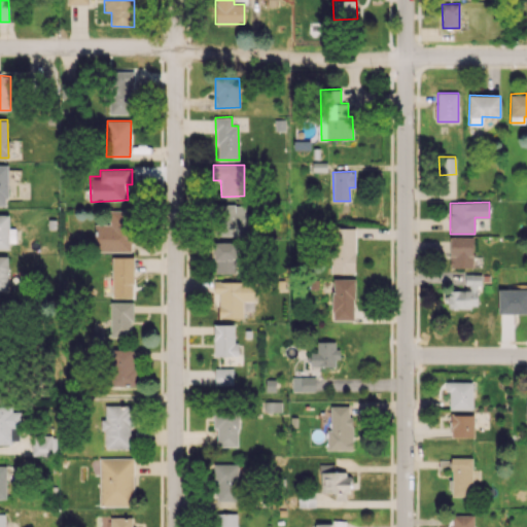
[(248,236),(248,205),(217,205),(216,235),(248,236)]
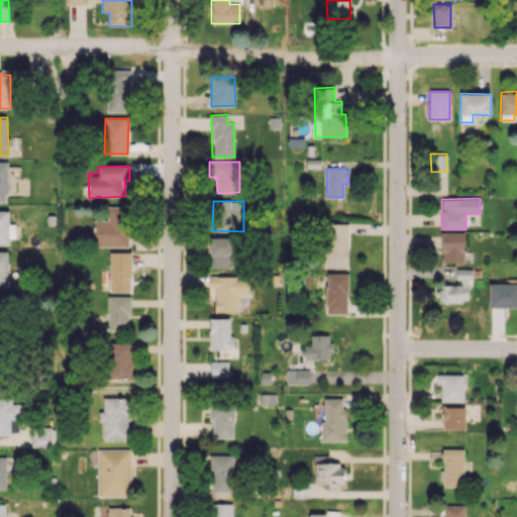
[(93,220),(92,245),(127,246),(128,207),(108,206),(107,220),(93,220)]
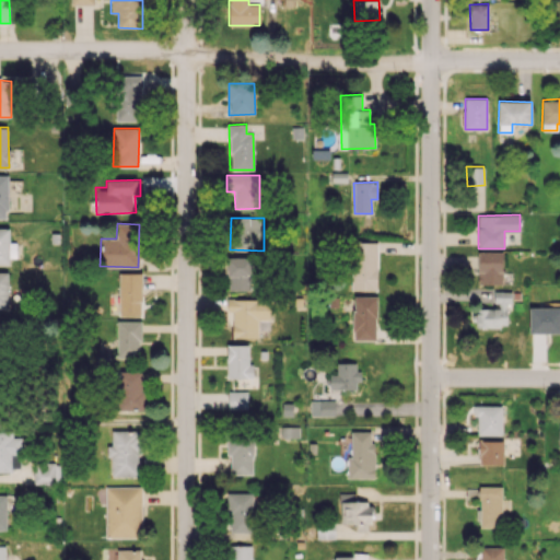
[(0,264),(9,265),(9,258),(16,258),(16,243),(9,243),(9,229),(0,228),(0,264)]
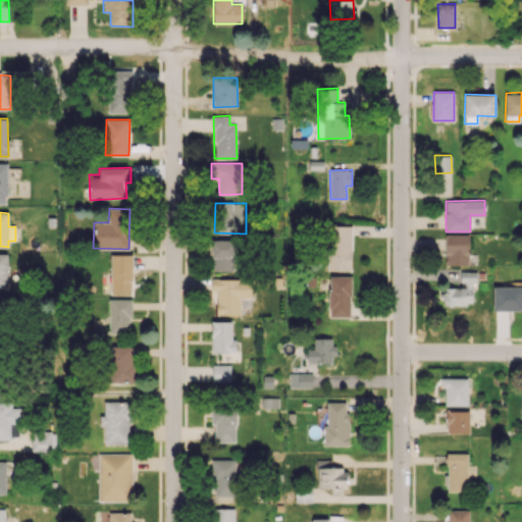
[(352,226),(328,225),(328,270),(351,270),(352,226)]
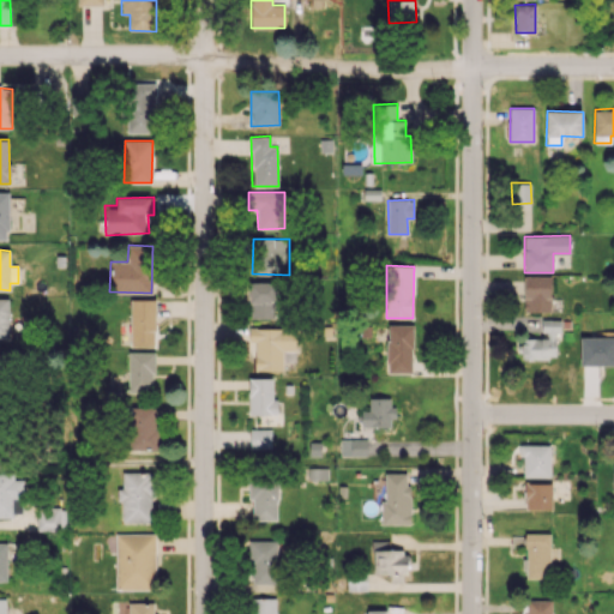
[(552,276),(524,276),(524,312),(551,312),(552,276)]
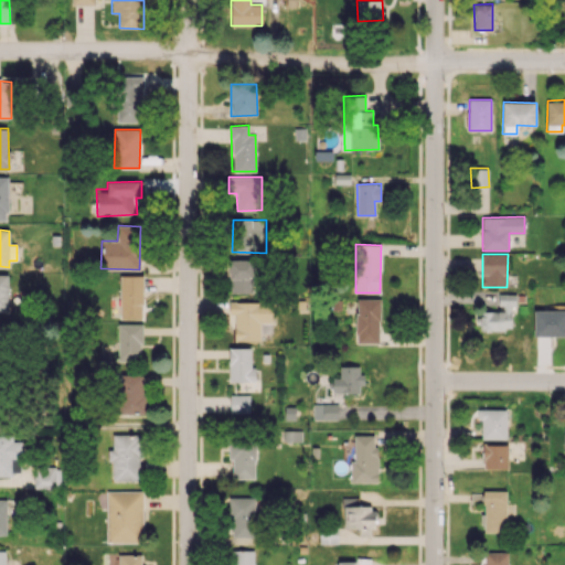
[(230,292),(255,292),(254,259),(230,259),(230,292)]
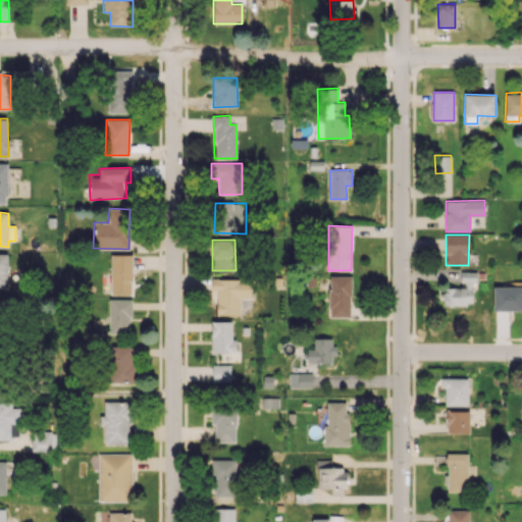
[(8,254),(0,253),(0,288),(7,289),(8,254)]
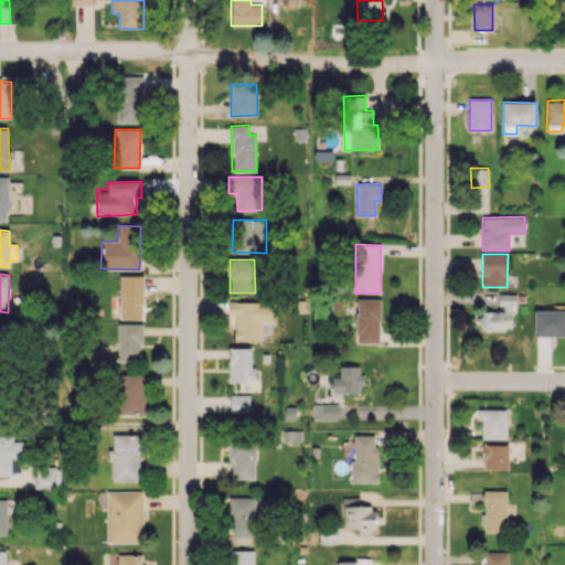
[(142,275),(119,276),(120,319),(144,318),(142,275)]
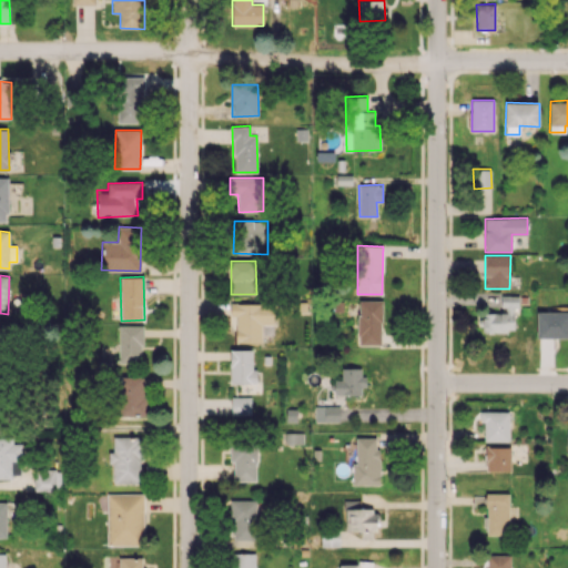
[(483,332),(514,332),(514,307),(518,307),(519,295),(503,295),(503,313),(483,313),(483,332)]
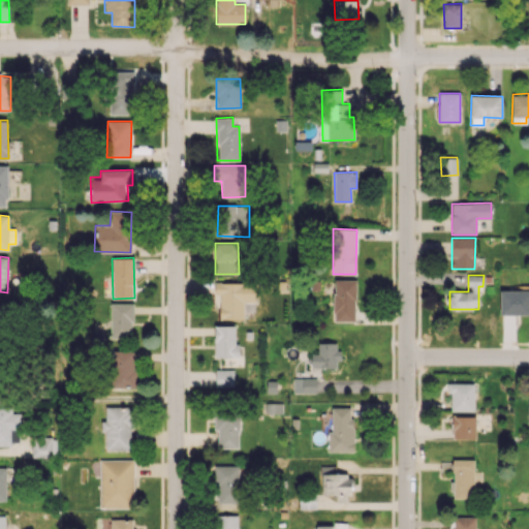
[(355,321),(355,279),(334,279),(334,320),(355,321)]
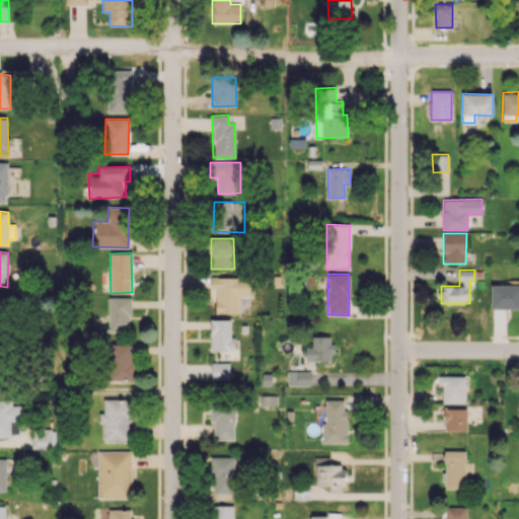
[(215,313),(239,313),(239,297),(250,297),(250,278),(211,277),(210,289),(216,289),(215,313)]
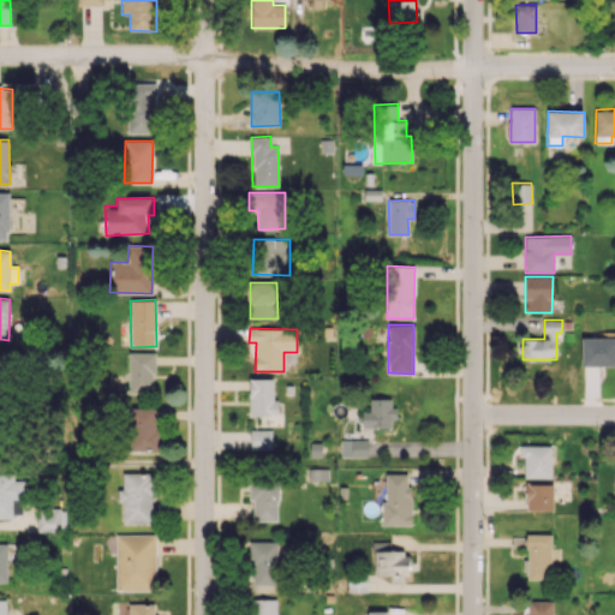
[(614,338),(581,338),(581,365),(614,365),(614,338)]
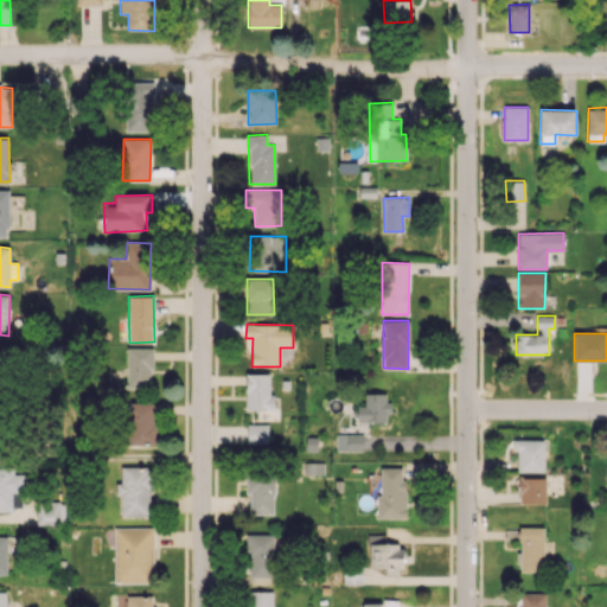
[(127,388),(152,388),(153,349),(127,347),(127,388)]
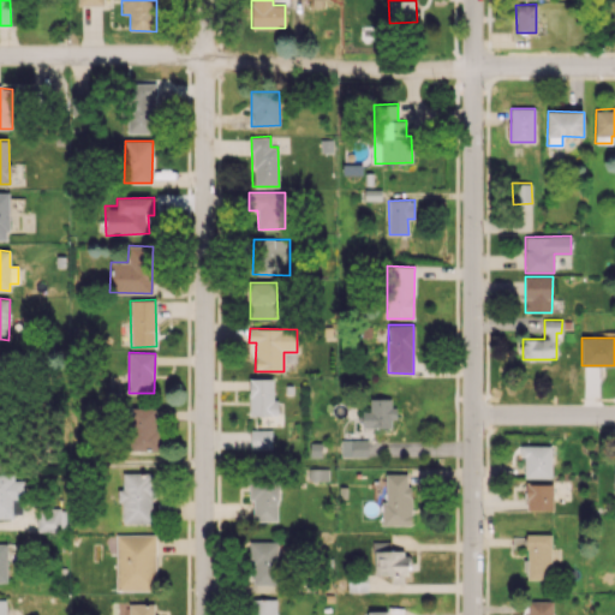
[(250,415),(279,415),(278,401),(274,401),(274,378),(249,378),(250,415)]
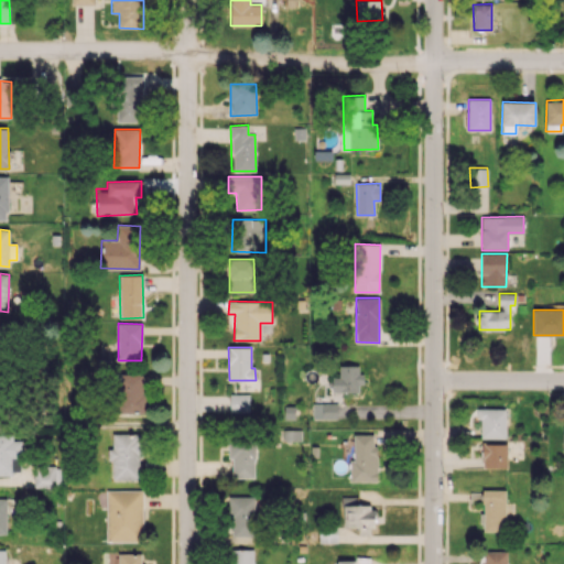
[(360,365),(339,365),(339,377),(332,377),(332,391),(361,391),(360,365)]
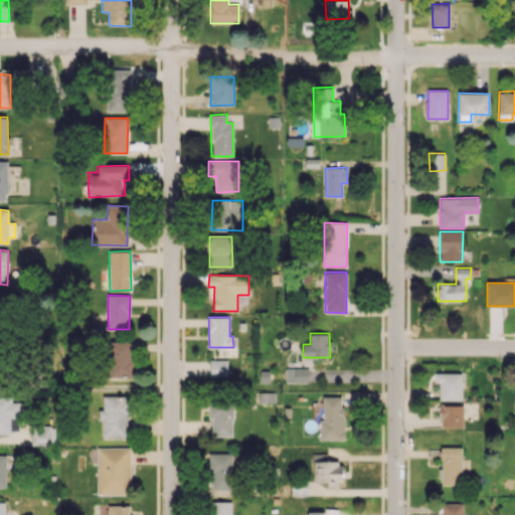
[(131,377),(132,341),(109,341),(108,377),(131,377)]
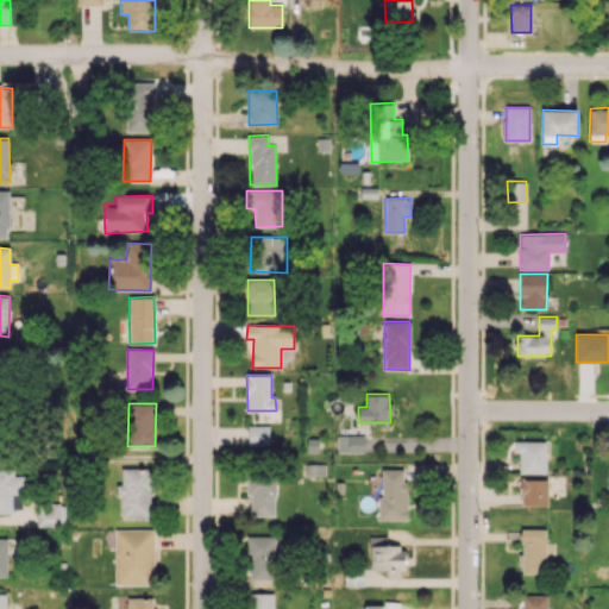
[(269,426),(249,426),(249,445),(269,444),(269,426)]
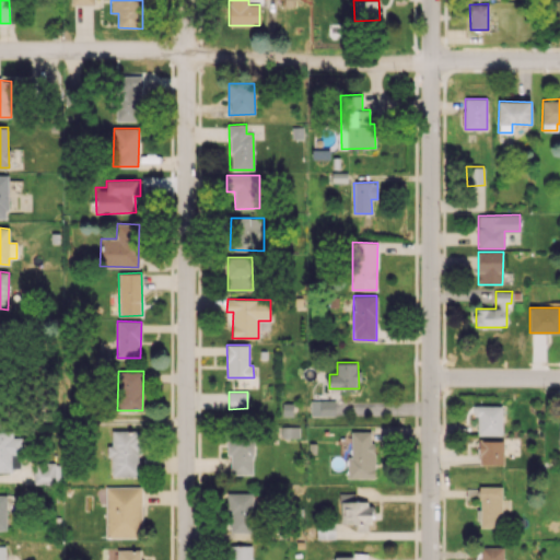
[(311,416),(335,416),(335,400),(311,400),(311,416)]
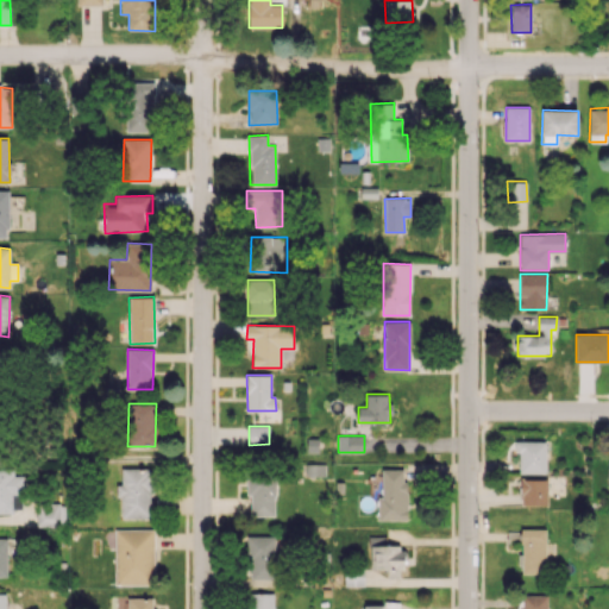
[(546,473),(546,441),(515,441),(515,452),(520,452),(520,473),(546,473)]
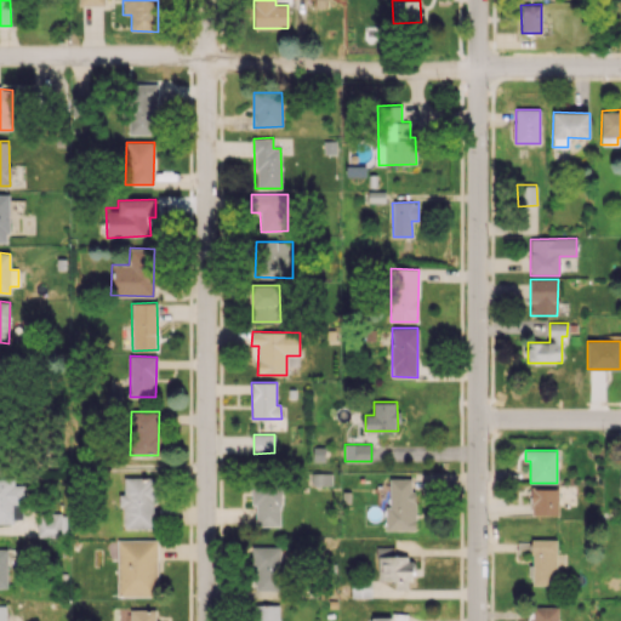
[(0,477),(0,522),(23,523),(24,485),(13,485),(13,477),(0,477)]
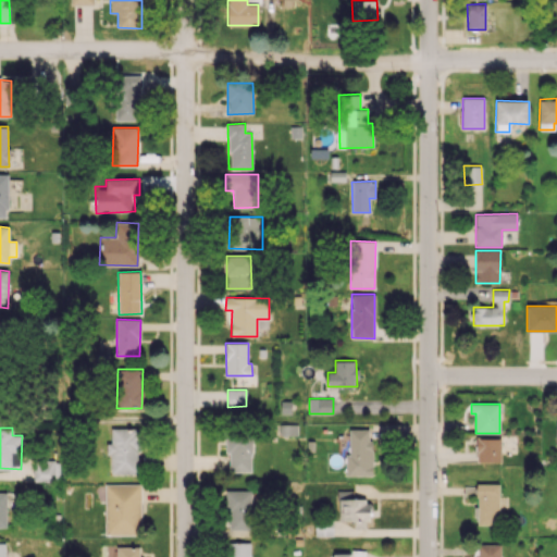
[(139,473),(138,429),(111,429),(111,443),(107,443),(107,454),(111,454),(111,474),(139,473)]
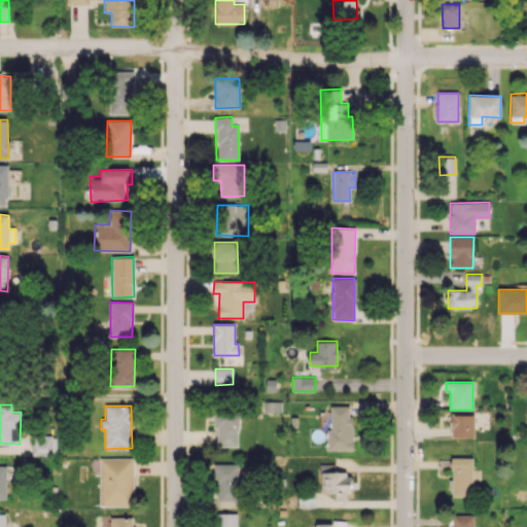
[(326,450),(352,450),(351,406),(330,407),(330,430),(326,430),(326,450)]
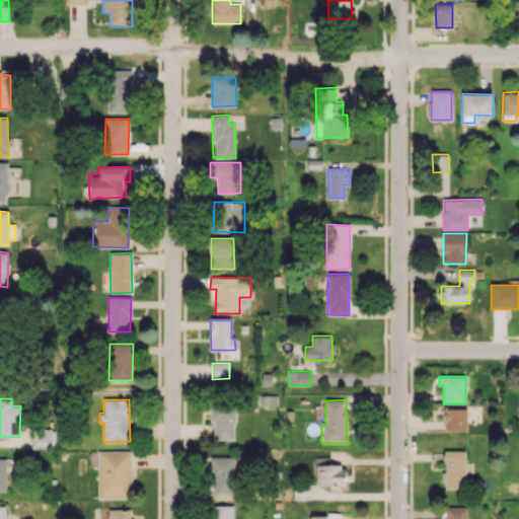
[(214,439),(234,440),(234,404),(210,404),(210,423),(214,423),(214,439)]
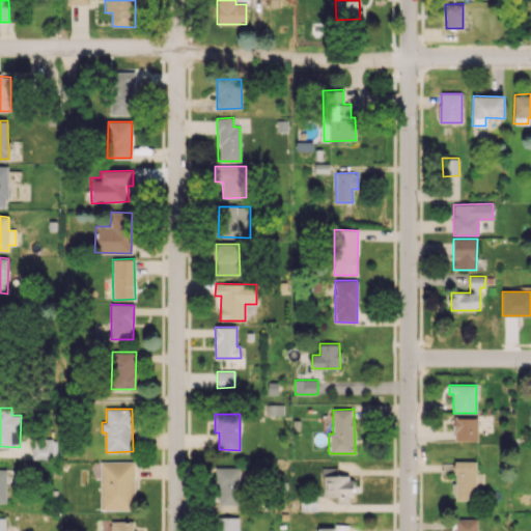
[(477,440),(477,417),(453,417),(454,440),(477,440)]
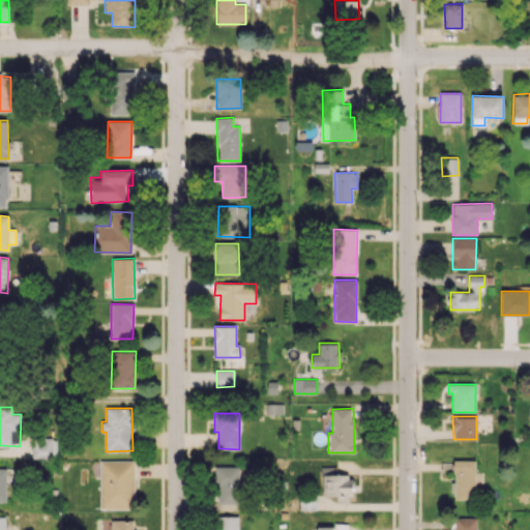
[(31,458),(56,459),(57,439),(32,438),(31,458)]
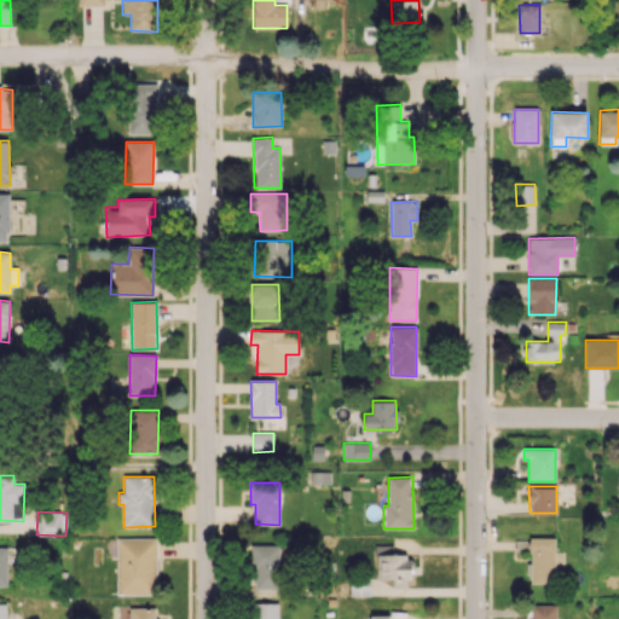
[(554,537),(530,538),(530,563),(528,565),(528,584),(555,583),(554,537)]
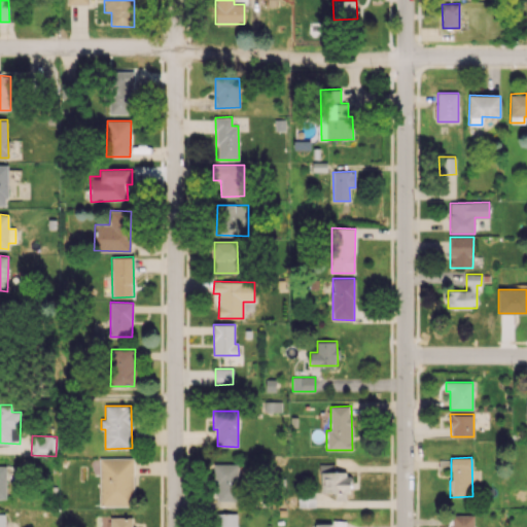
[(100,506),(134,505),(133,458),(99,458),(100,506)]
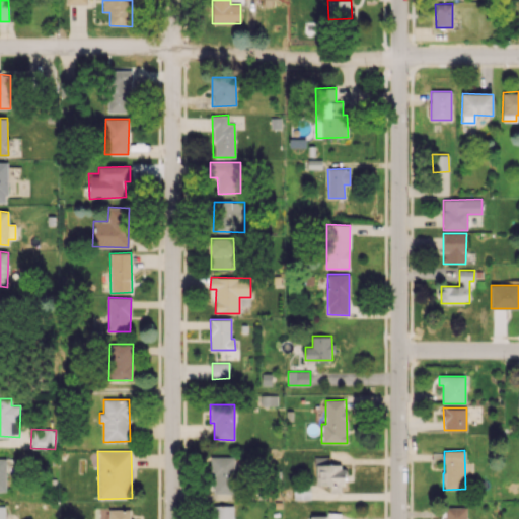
[(211,456),(212,494),(234,494),(233,456),(211,456)]
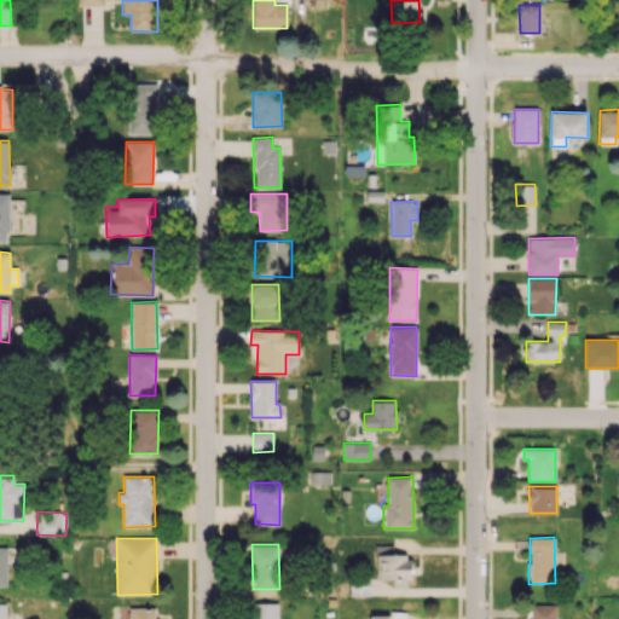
[(376,579),(393,579),(393,586),(410,586),(410,556),(392,556),(392,545),(376,545),(376,579)]
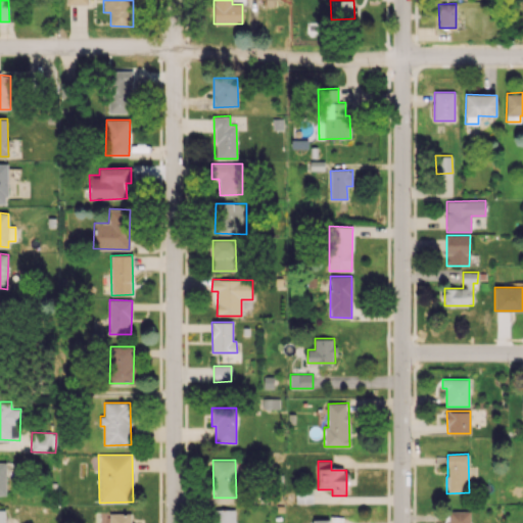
[(313,503),(313,489),(296,489),(296,503),(313,503)]
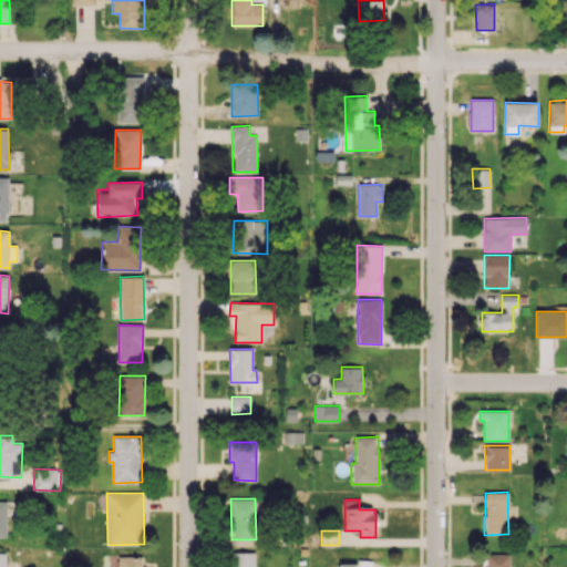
[(255,566),(255,552),(232,553),(230,566),(255,566)]
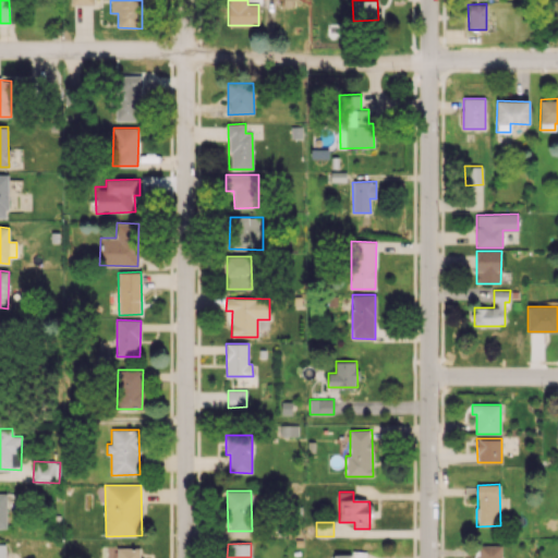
[(501,557),(501,545),(474,545),(474,557),(501,557)]
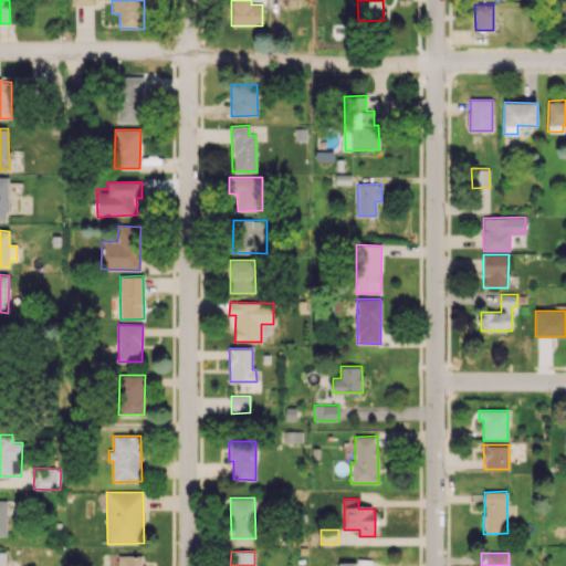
[(118,556),(118,565),(143,565),(143,555),(118,556)]
